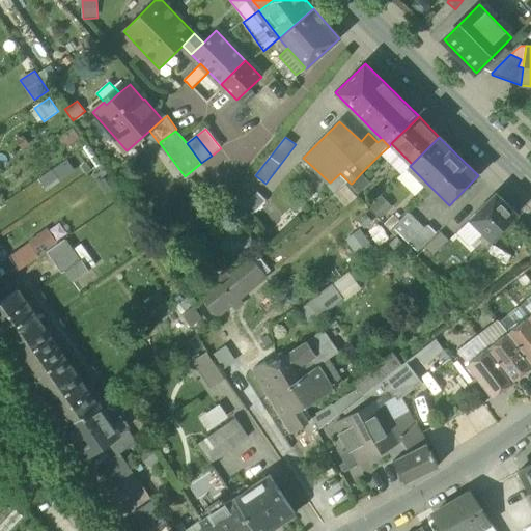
[(401,174),(410,166),(412,164),(391,143),(389,146),(381,154),(401,174)]
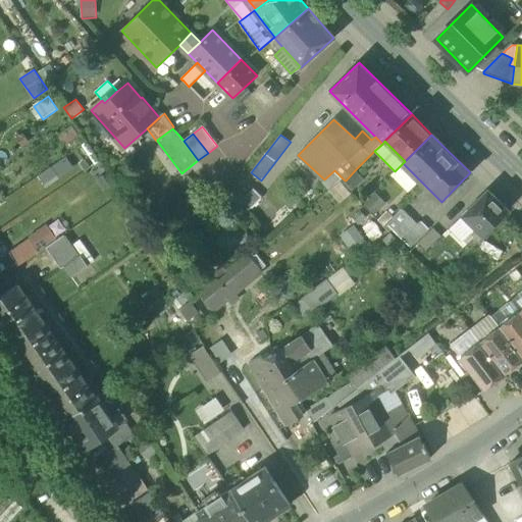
[(66,157),(52,167),(60,178),(75,168),(66,157)]
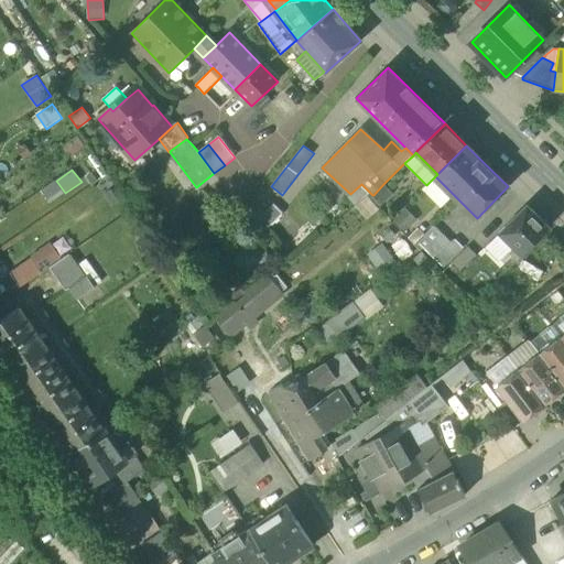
[(435,176),(426,185),(422,190),(441,208),(454,195),(435,176)]
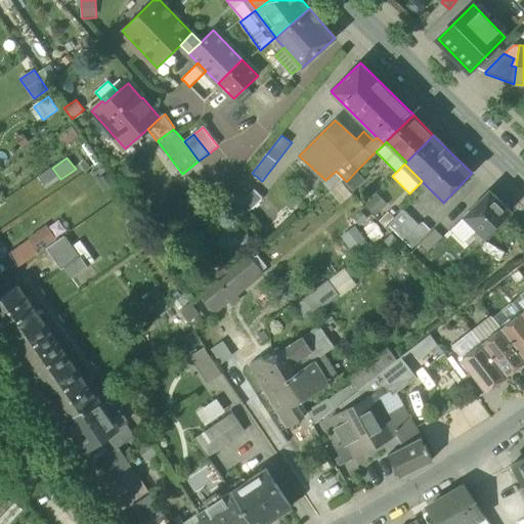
[(60,179),(52,168),(39,177),(47,188),(60,179)]
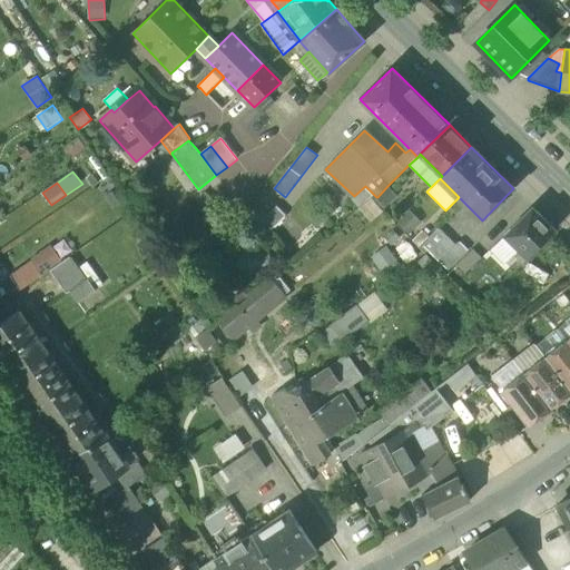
[(377,197),(376,197),(374,199),(385,210),(399,197),(387,186),(377,197)]
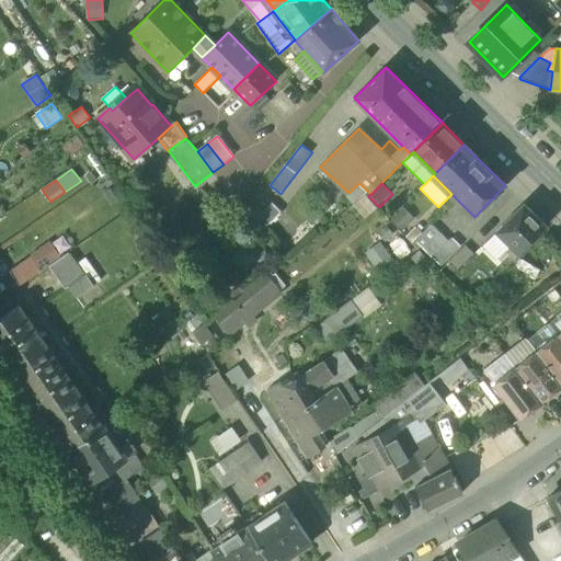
[(362,197),(353,205),(366,219),(379,207),(368,196),(367,196),(362,197)]
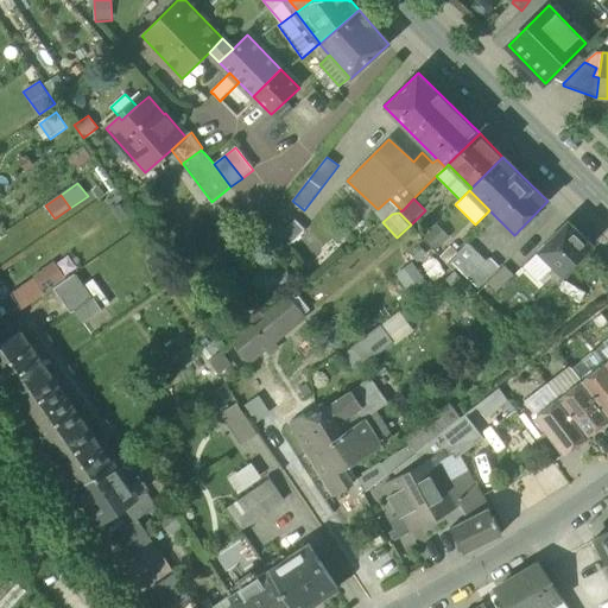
[(277,240),(286,249),(305,230),(296,220),(277,240)]
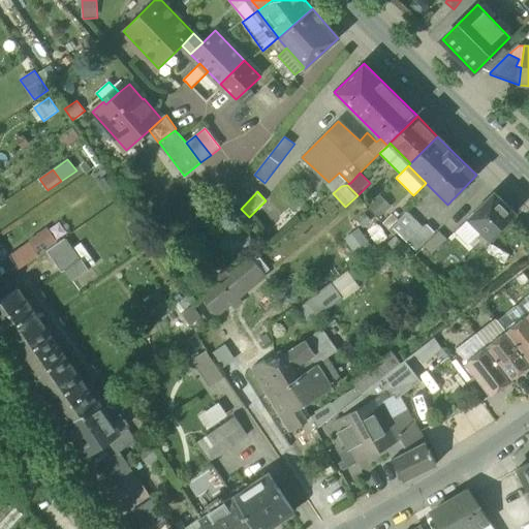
[(477,236),(485,243),(515,213),(494,192),(468,219),(481,232),(477,236)]
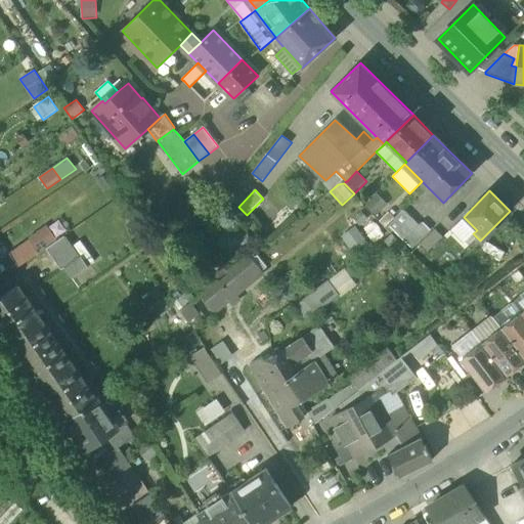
[(388,205),(377,193),(365,206),(376,216),(388,205)]
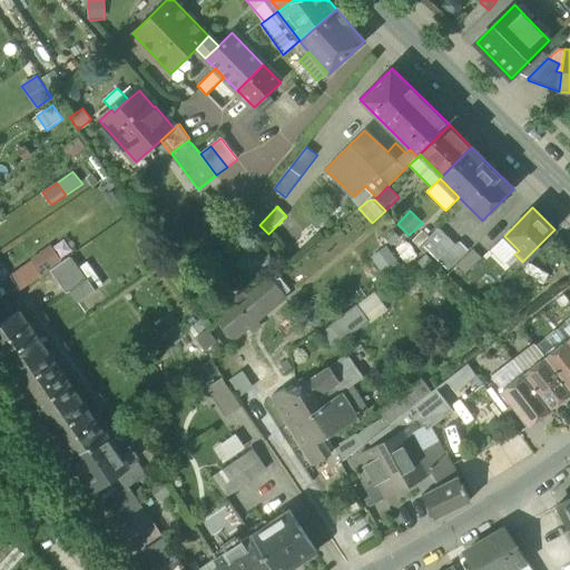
[(423,245),(440,262),(455,245),(440,228),(423,245)]
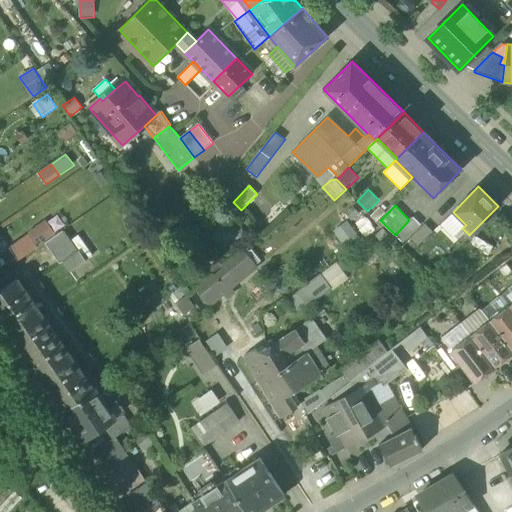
[(466,225),(453,212),(440,225),(453,238),(462,228),(466,225)]
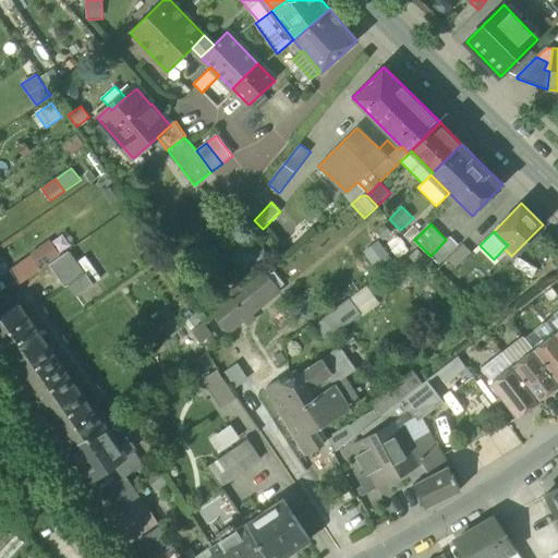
[(431,256),(439,265),(458,246),(449,238),(431,256)]
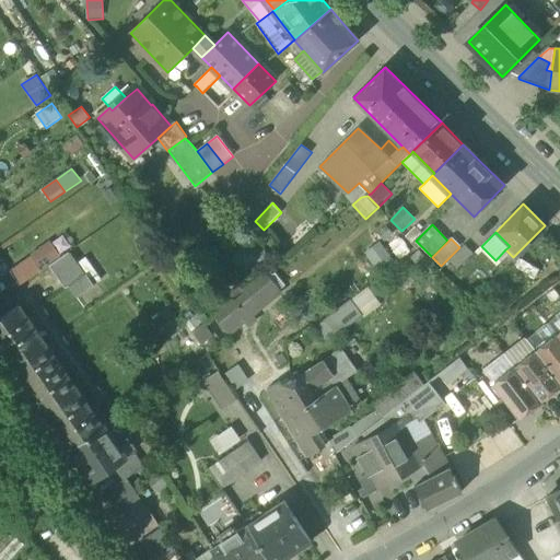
[(32,257),(42,271),(61,257),(49,242),(31,255),(32,257)]
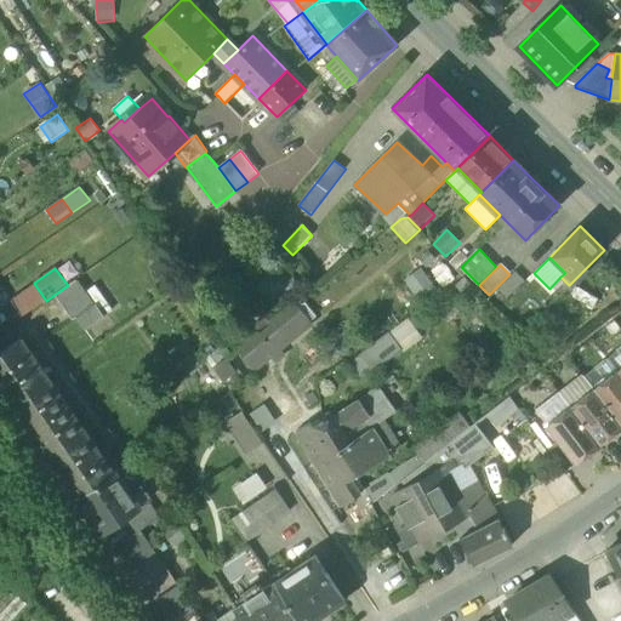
[(434,285),(421,268),(404,280),(417,297),(434,285)]
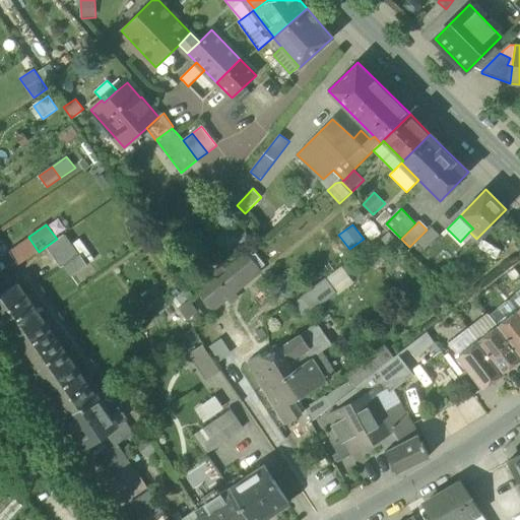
[(246,228),(226,230),(229,251),(248,249),(246,228)]
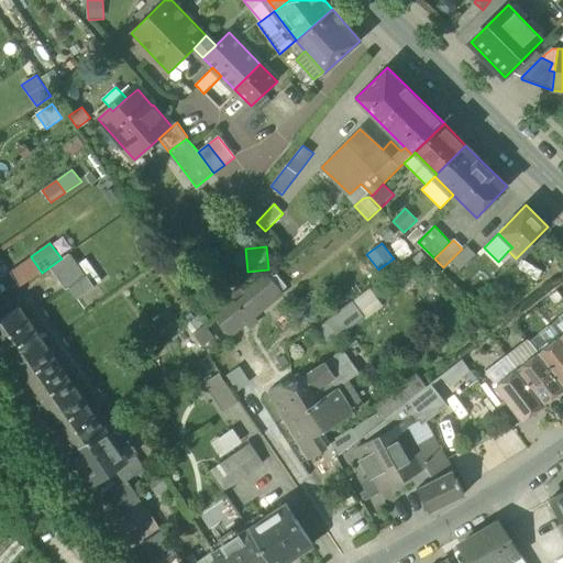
[(452,263),(460,271),(475,254),(467,246),(452,263)]
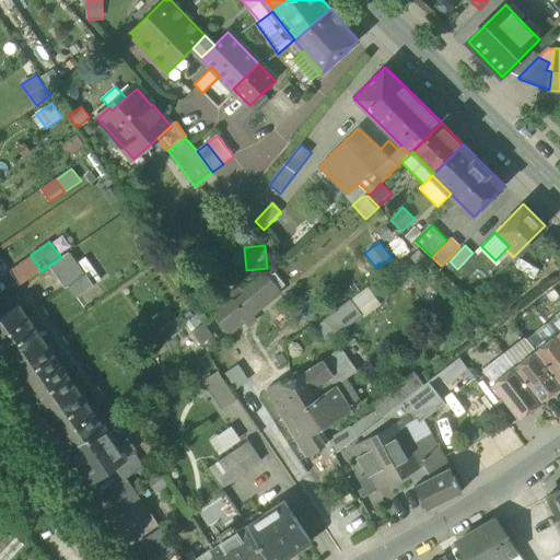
[(49,266),(66,289),(69,287),(84,276),(77,264),(69,253),(49,266)]
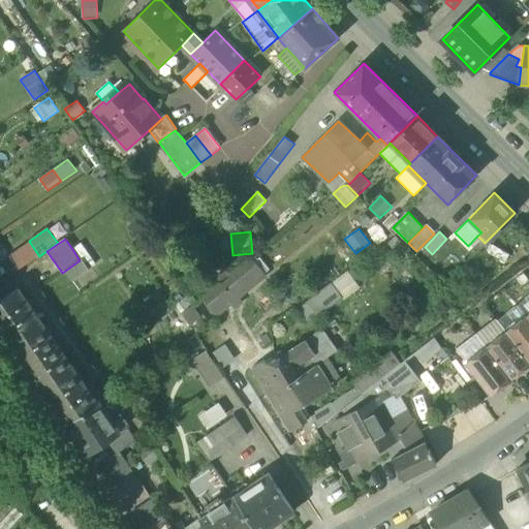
[(9,256),(19,270),(39,256),(30,243),(9,256)]
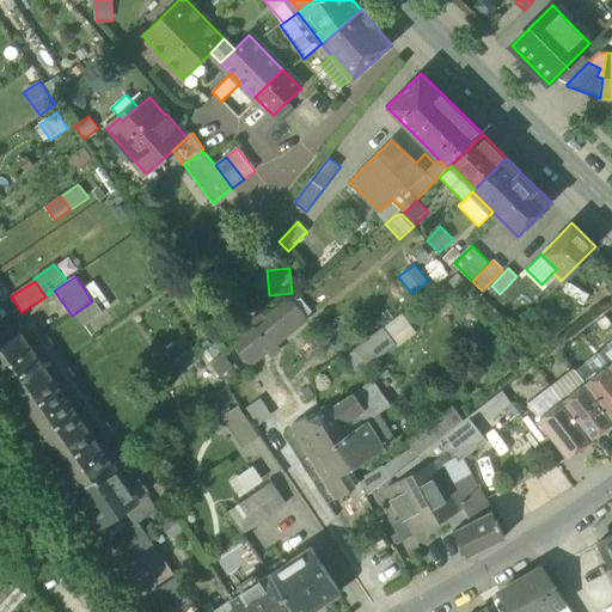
[(93,281),(84,288),(92,301),(102,314),(112,307),(93,281)]
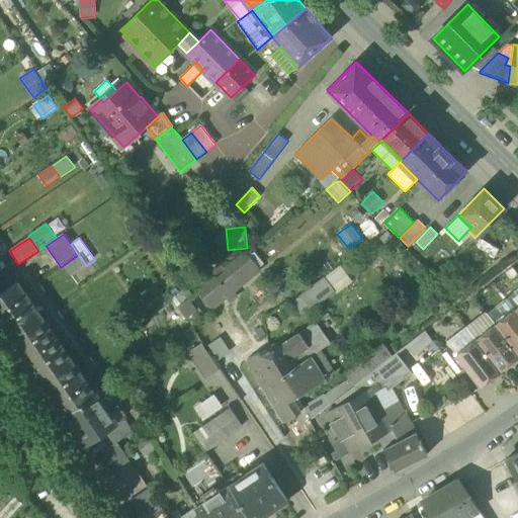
[(72,276),(86,266),(78,255),(64,265),(72,276)]
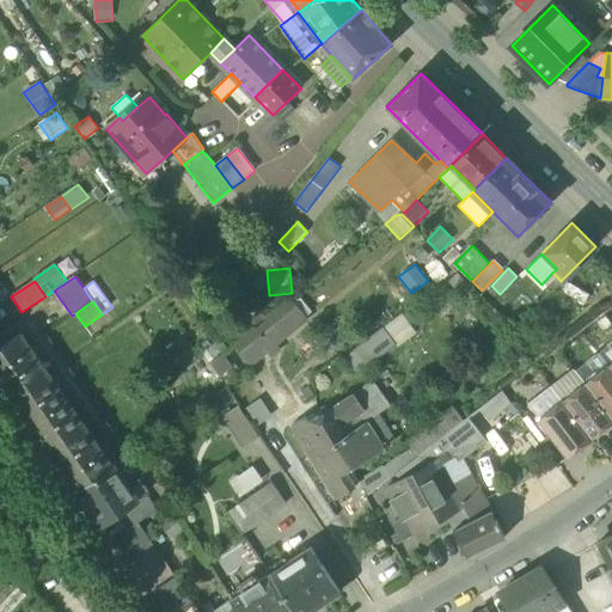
[(292,301),(279,312),(294,329),(307,318),(292,301)]
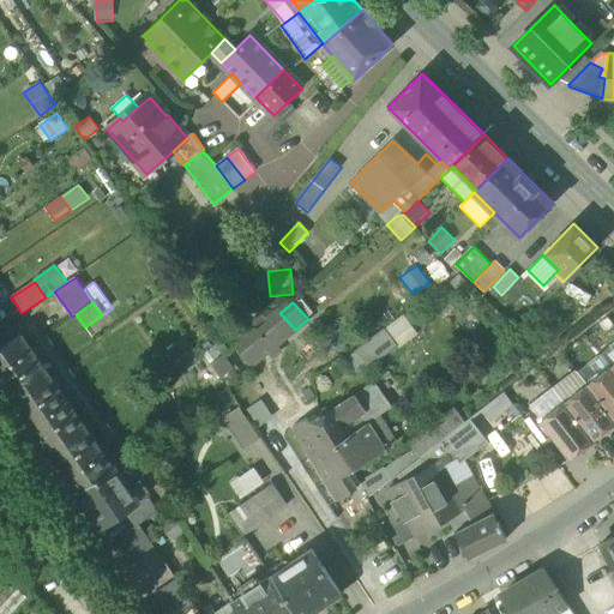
[(236,349),(251,367),(269,353),(274,349),(287,338),(295,330),(280,313),(236,349)]
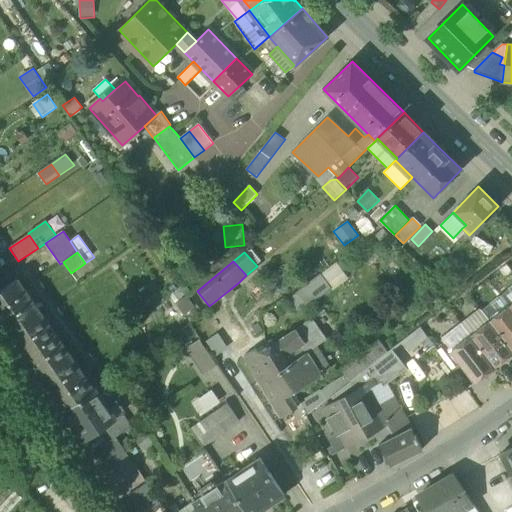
[(337,262),(321,274),(332,287),(334,289),(349,278),(337,262)]
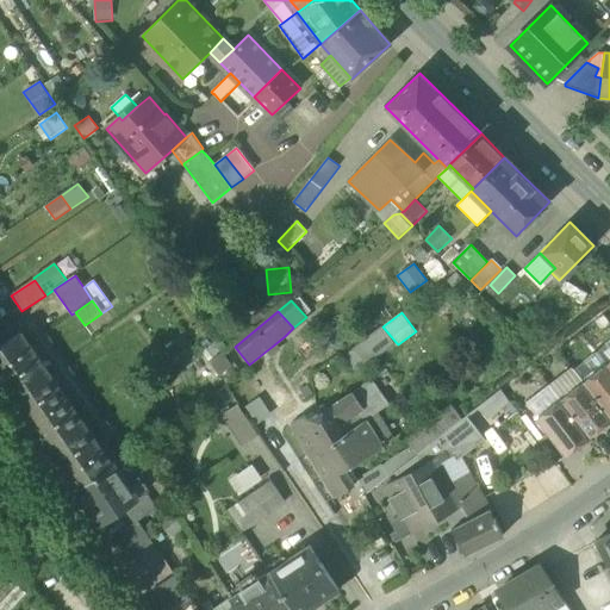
[(383,327),(381,325),(354,348),(366,362),(368,366),(396,342),(383,327)]
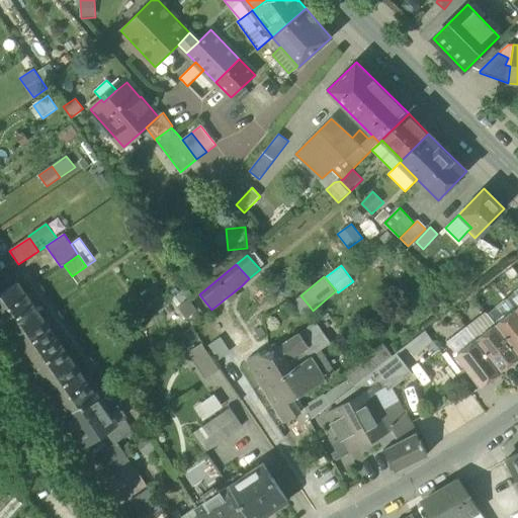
[(0,294),(0,323),(10,338),(41,317),(18,282),(0,294)]
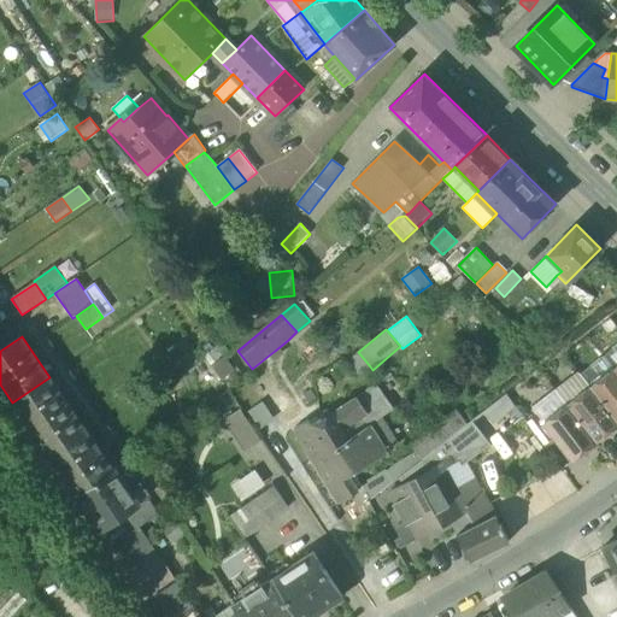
[(616,366),(616,346),(604,357),(613,369),(616,366)]
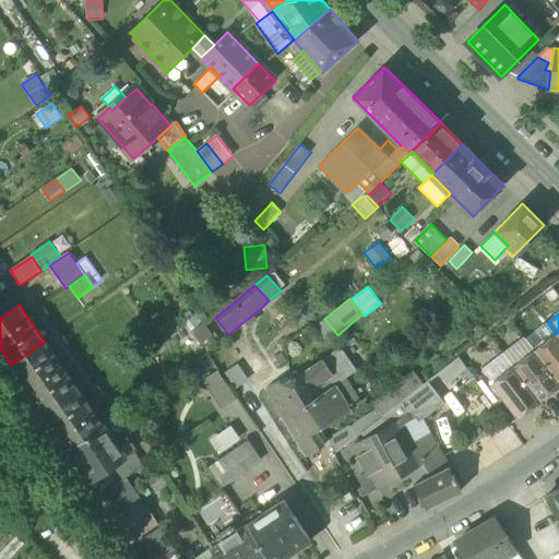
[(325,341),(335,332),(324,319),(314,328),(325,341)]
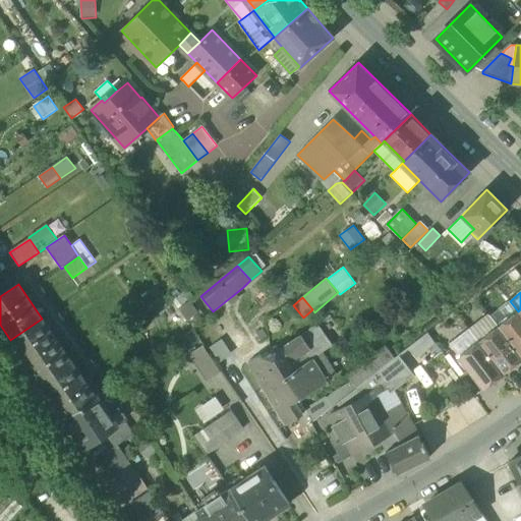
[(198,313),(190,301),(179,309),(187,322),(198,313)]
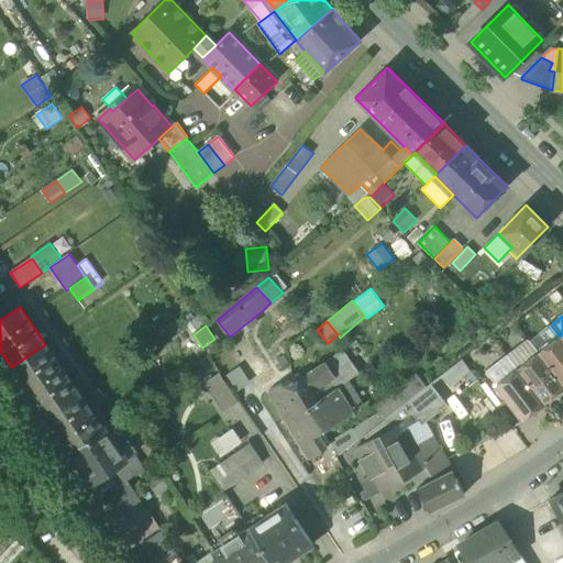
[(560,337),(551,326),(530,341),(539,353),(560,337)]
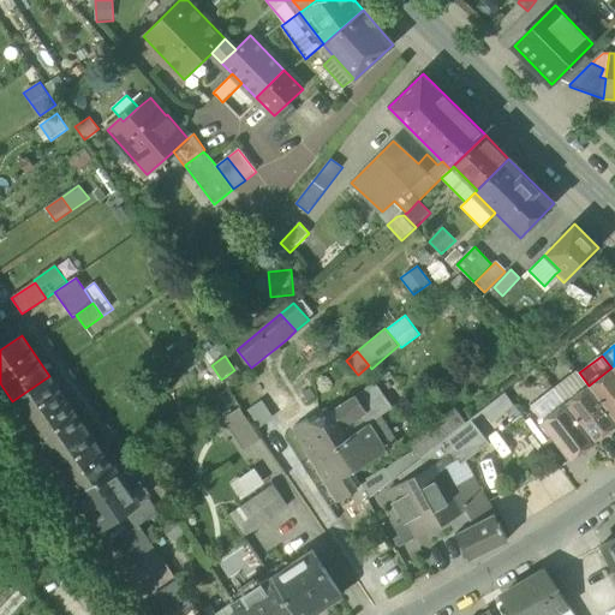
[(614,371),(611,368),(589,386),(614,419),(614,371)]
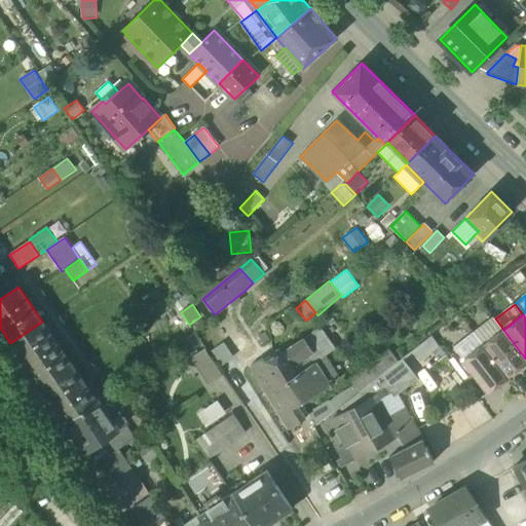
[(503,330),(495,318),(493,316),(474,332),(484,345),(503,330)]
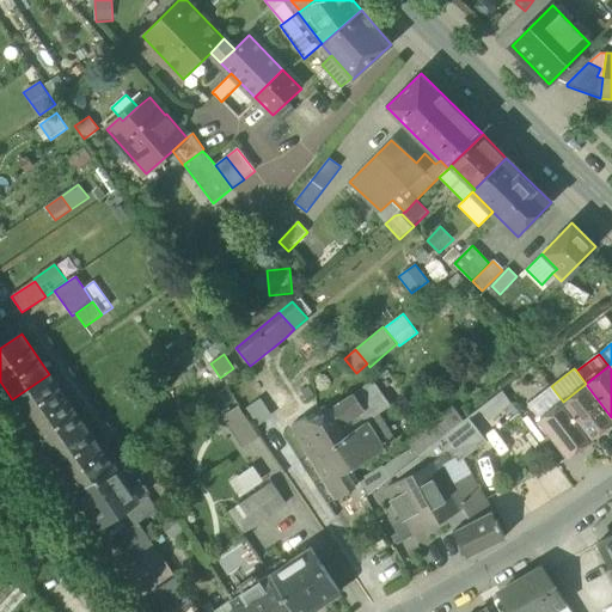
[(12,399),(48,452),(85,426),(49,374),(12,399)]
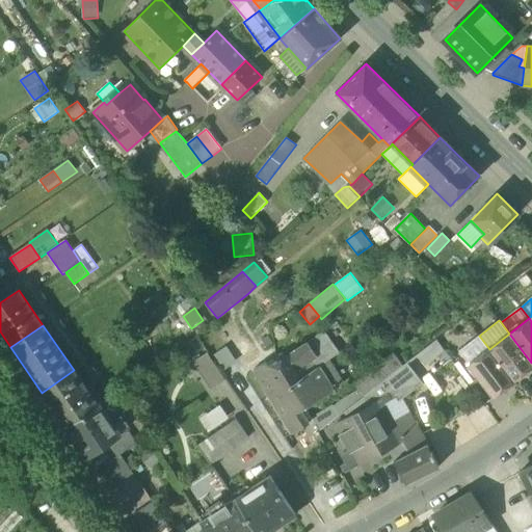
[(308,343),(277,362),(291,383),(319,366),(328,360),(340,352),(325,331),(309,343),(308,343)]
